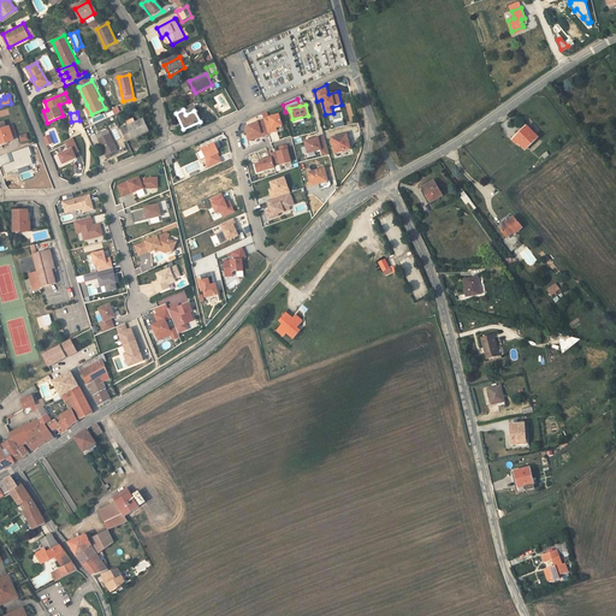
[(267,112),(262,113),(268,134),(278,132),(277,129),(284,126),(280,114),(270,117),(267,112)]
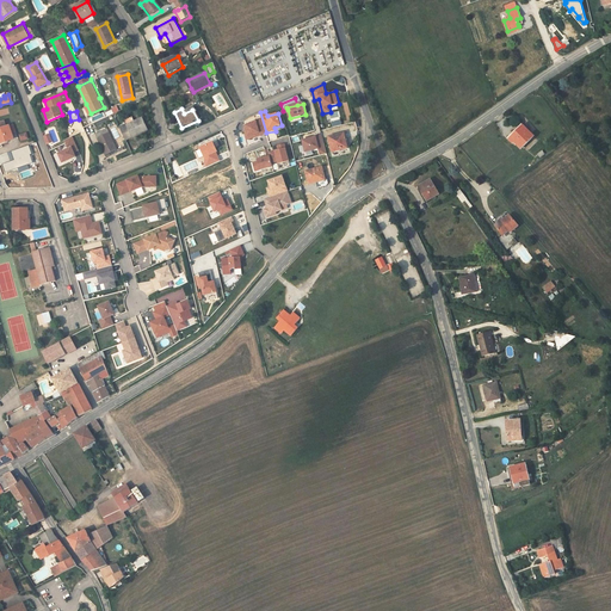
[(143,117),(122,128),(127,139),(149,128),(143,117)]
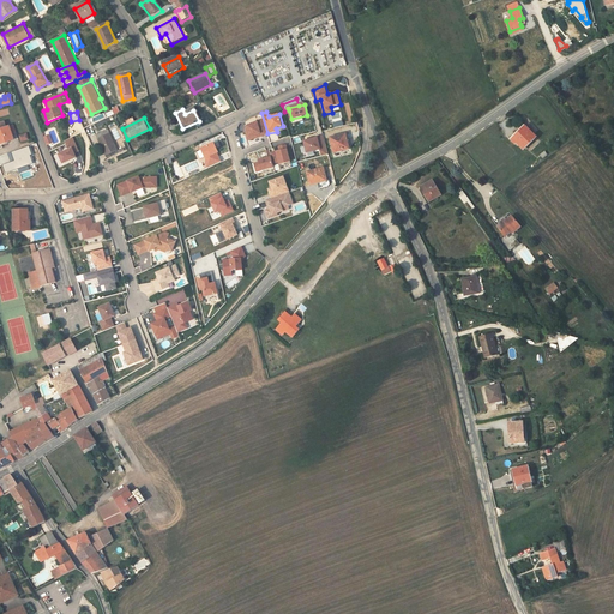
[(246,127),(248,140),(268,136),(263,120),(259,121),(246,127)]
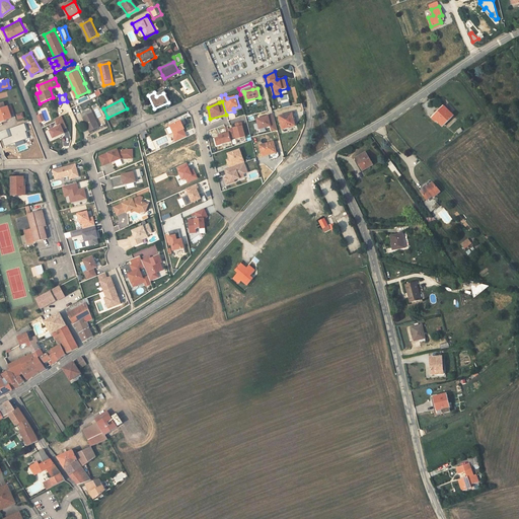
[(0,124),(11,121),(9,116),(13,115),(10,107),(7,108),(5,109),(3,104),(0,105),(0,124)]
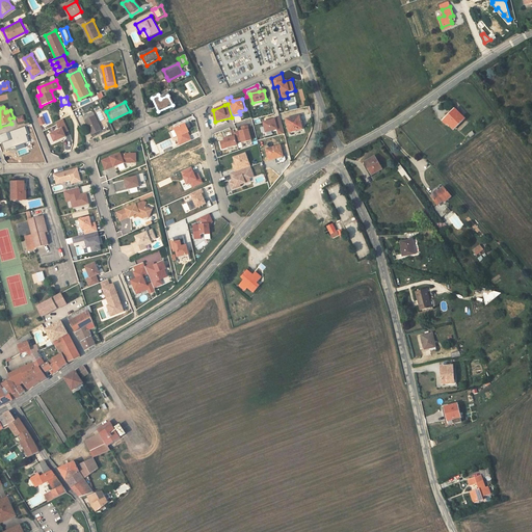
[(449,117),(446,122),(455,130),(466,118),(455,109),(454,111),(452,110),(448,115),(449,117)]
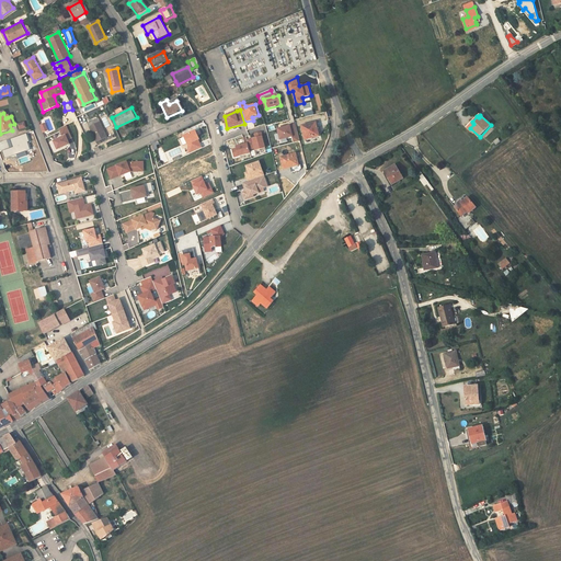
[(98,117),(89,122),(98,141),(107,137),(98,117)]
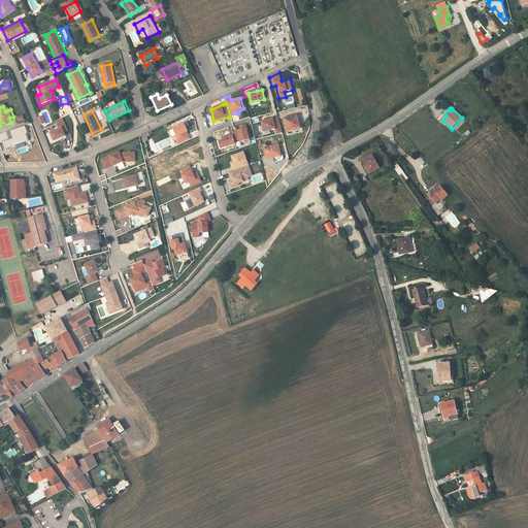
[(288,132),(301,129),(297,116),(285,120),(288,132)]
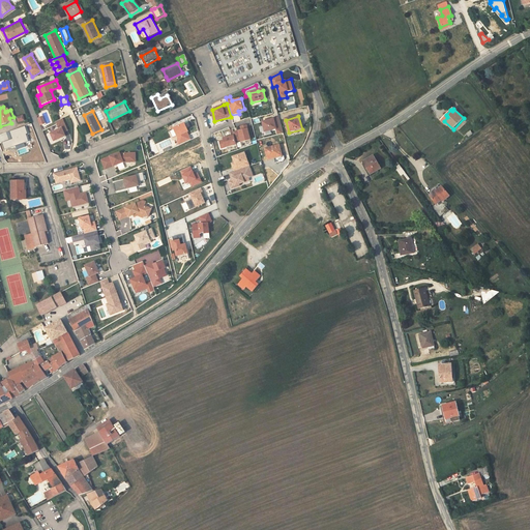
[(278,117),(262,121),(265,133),(276,129),(277,135),(283,134),(278,117)]
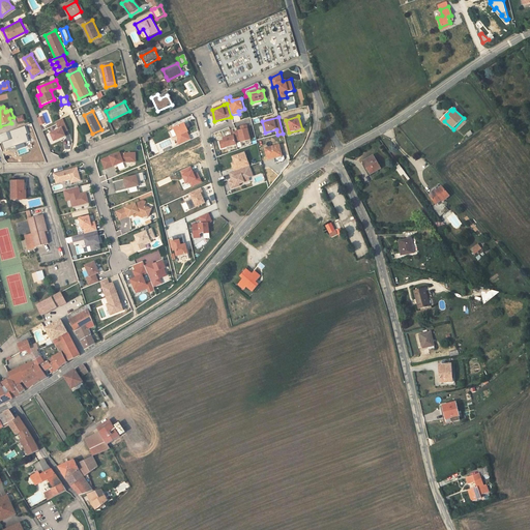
[(56,122),(59,129),(65,126),(62,119),(56,122)]
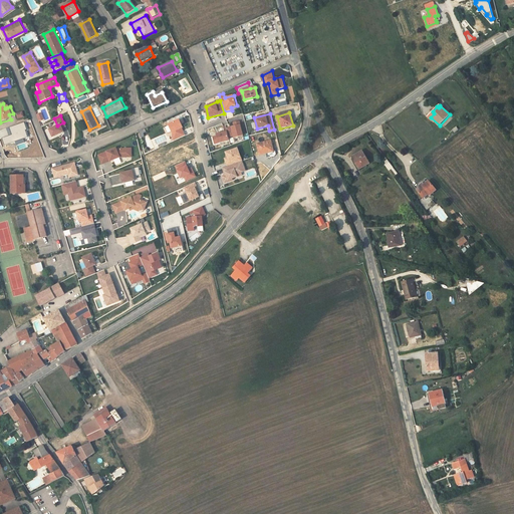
[(186,136),(180,118),(169,123),(173,133),(172,138),(174,141),(186,136)]
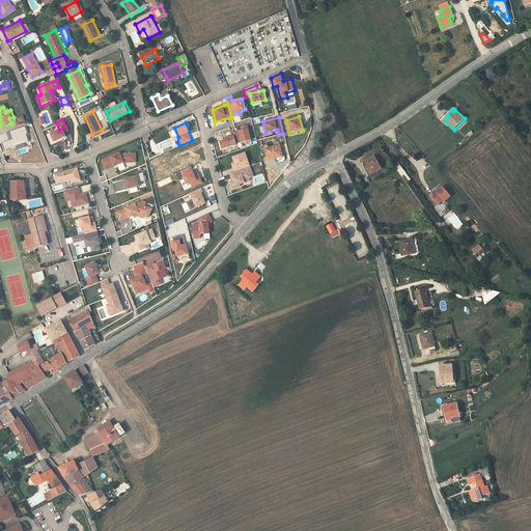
[(242,143),(252,140),(248,126),(241,127),(242,131),(234,132),(236,141),(241,140),(242,143)]
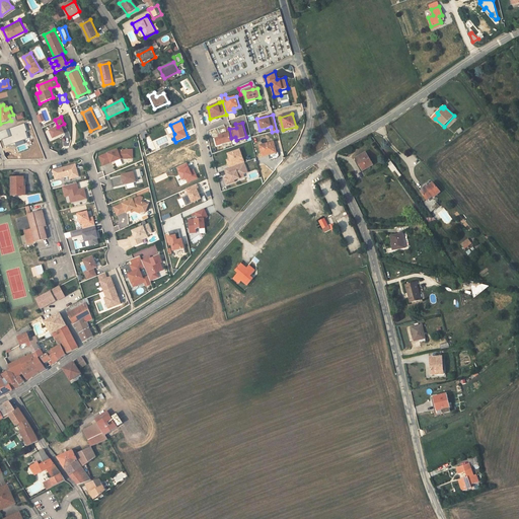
[(58,127),(50,130),(54,139),(65,134),(61,126),(58,127)]
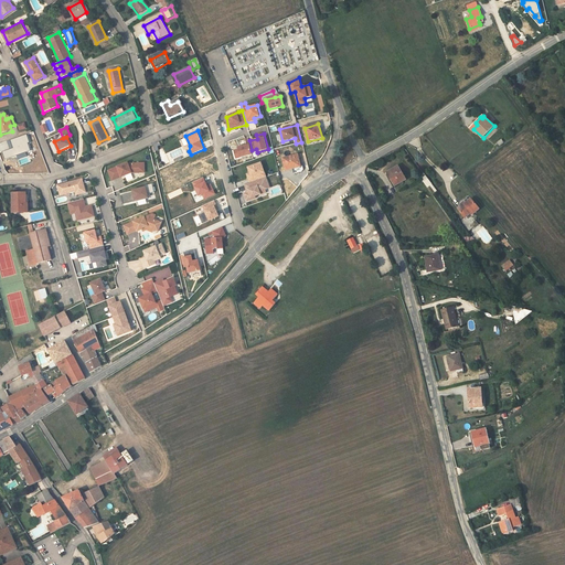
[(253,155),(249,145),(238,147),(238,149),(233,150),(236,159),(253,155)]
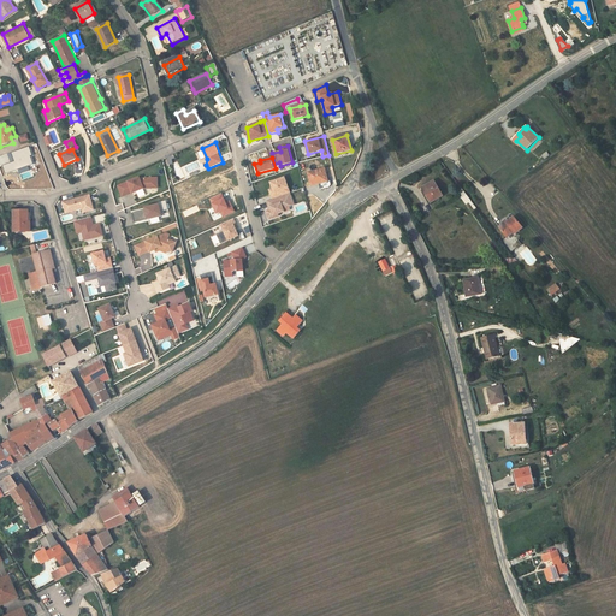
[(312,187),(329,183),(325,170),(308,173),(312,187)]
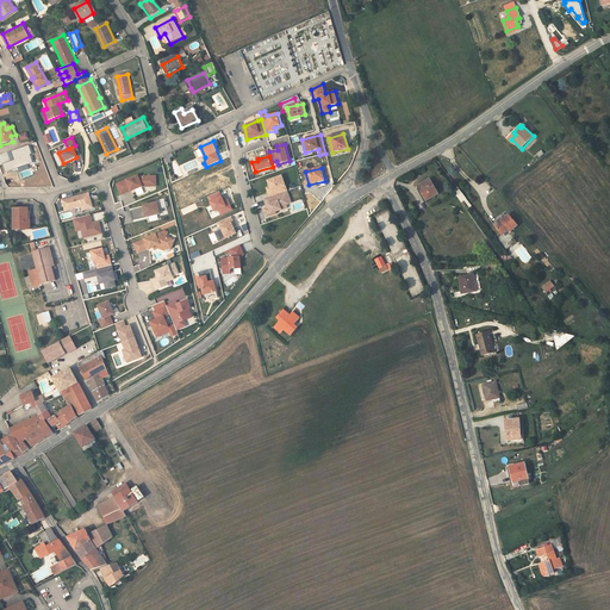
[(138,175),(116,184),(120,195),(143,187),(157,187),(157,175),(138,175)]
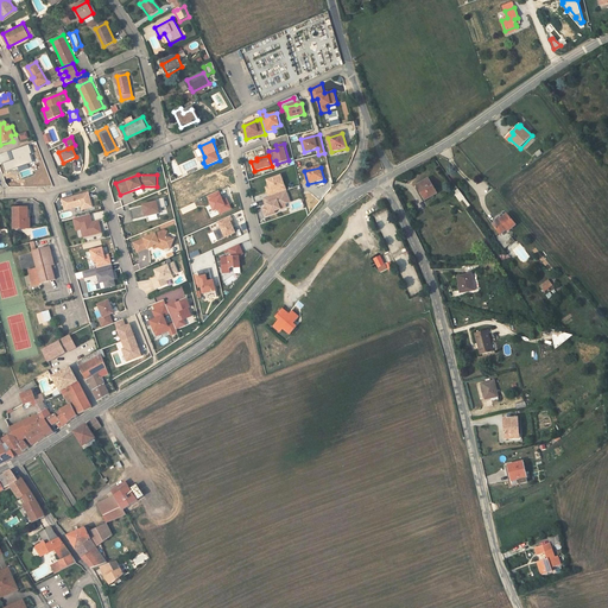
[(282,176),(267,181),(270,187),(271,190),(267,191),(270,197),(264,200),(266,204),(267,204),(268,207),(267,208),(264,209),(266,216),(276,213),(274,211),(282,209),(280,207),(286,204),(291,202),(282,176)]
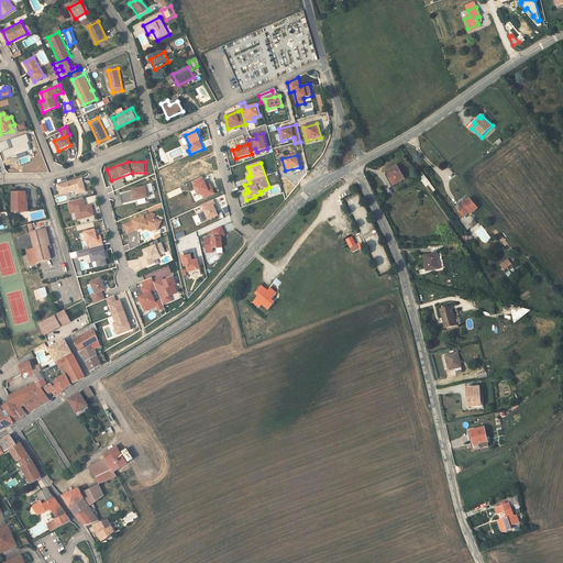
[(393,186),(403,180),(394,167),(384,173),(393,186)]
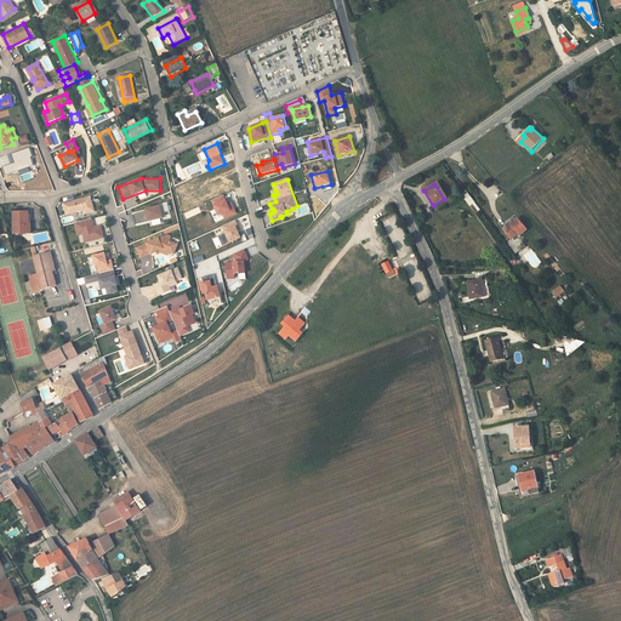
[(467,192),(462,197),(477,214),(482,210),(467,192)]
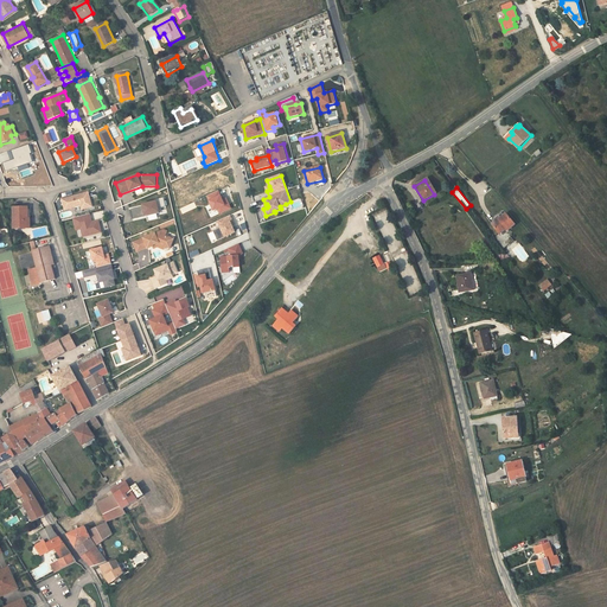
[(215,210),(218,209),(221,213),(231,209),(227,198),(223,200),(219,191),(208,196),(215,210)]
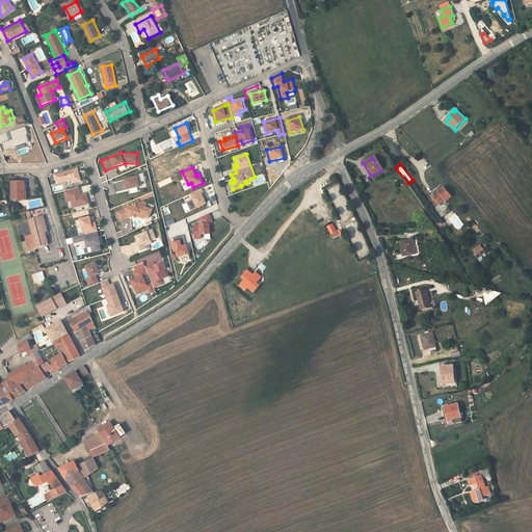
[(77,168),(53,175),(56,185),(71,181),(72,184),(81,181),(77,168)]
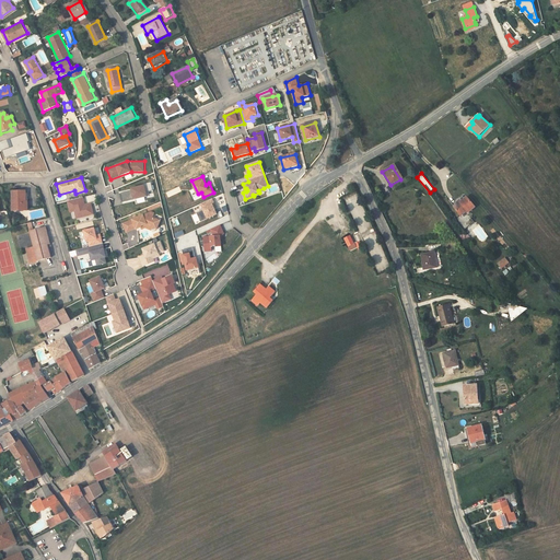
[(146,185),(147,193),(154,190),(152,182),(144,184),(144,186),(146,185)]
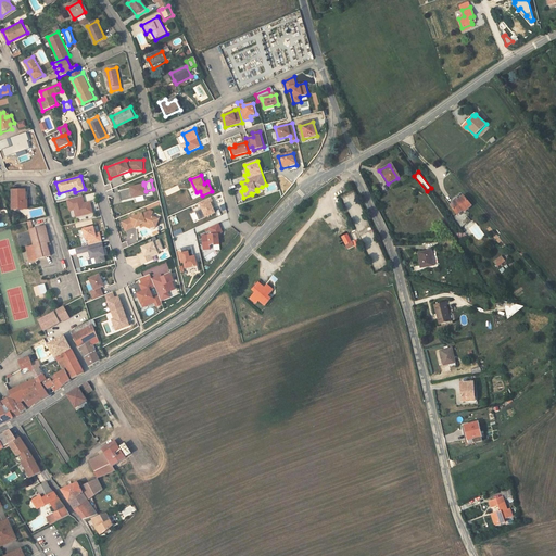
[(143,185),(131,187),(131,189),(134,198),(147,194),(146,191),(144,184),(143,185)]
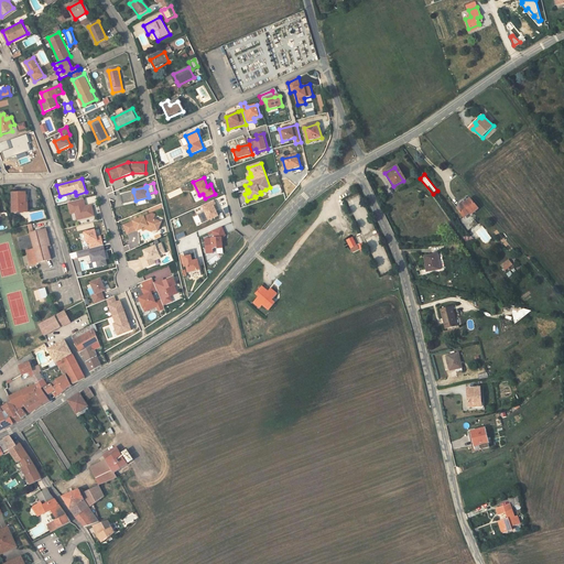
[(12,212),(24,212),(24,203),(26,203),(25,192),(12,192),(12,212)]
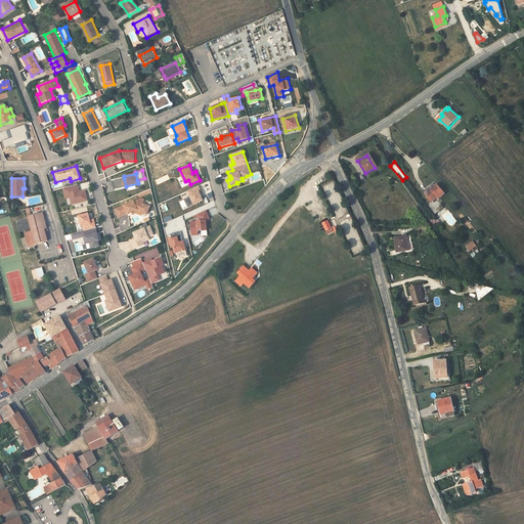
[(126,186),(124,178),(114,180),(115,188),(126,186)]
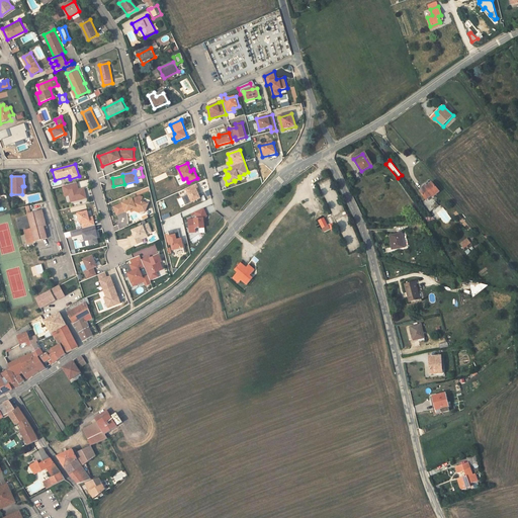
[(77,183),(63,187),(65,196),(69,195),(71,202),(87,198),(85,188),(79,189),(77,183)]
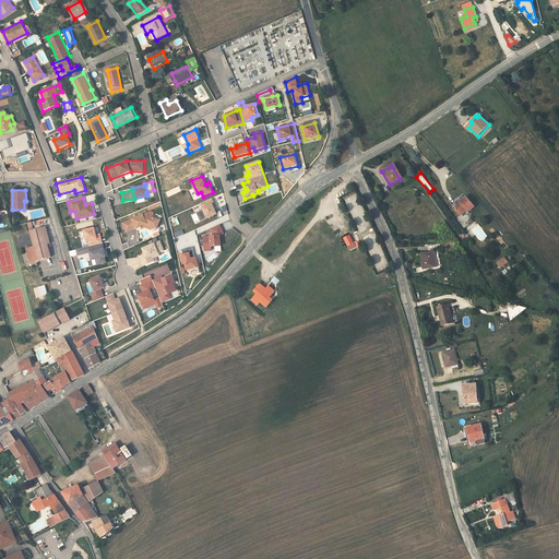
[(470,212),(475,207),(466,198),(461,203),(461,202),(454,207),(462,216),(467,211),(470,212)]
